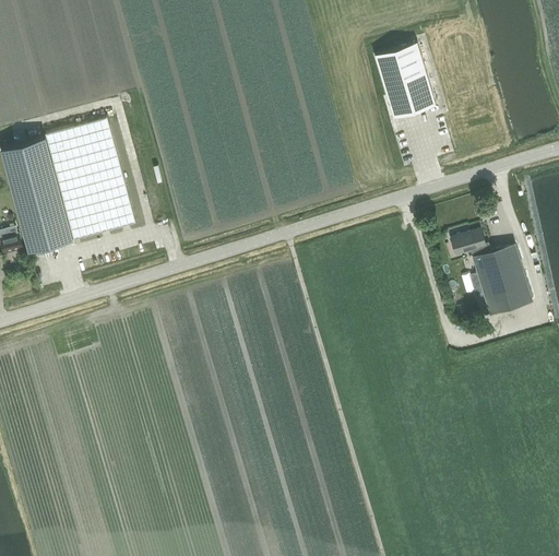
[(436,105),(417,43),(375,55),(394,118),(436,105)]
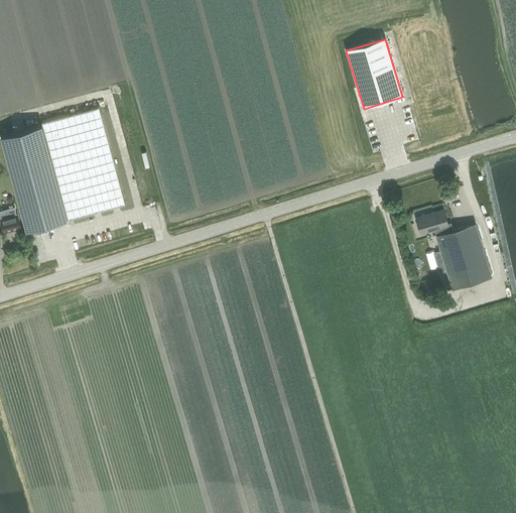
[(98,110),(42,124),(53,164),(69,222),(125,207),(98,110)]
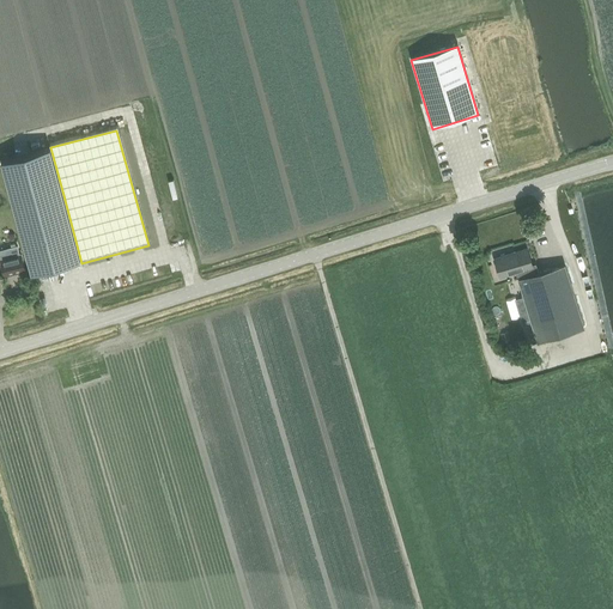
[(141,159),(151,154),(149,150),(139,153),(141,159)]
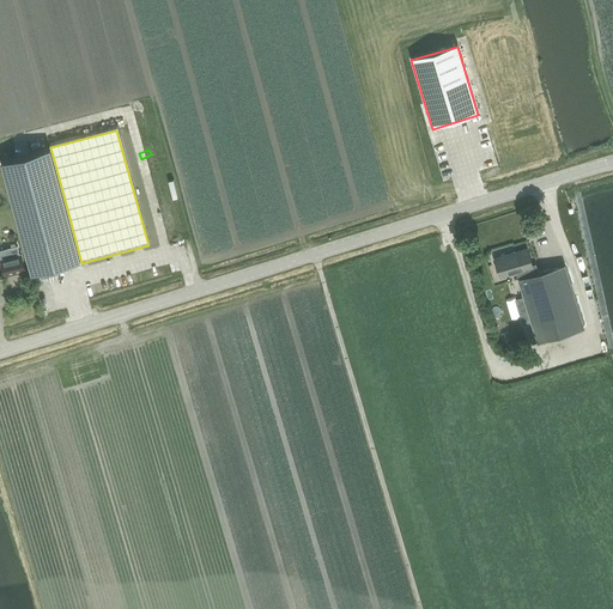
[(80,263),(50,151),(1,163),(19,232),(31,276),(80,263)]
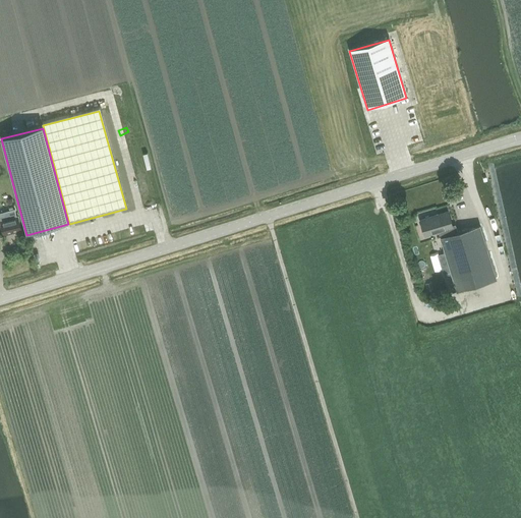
[(420,223),(425,238),(441,233),(443,240),(441,240),(457,293),(496,281),(480,228),(457,235),(455,228),(453,229),(448,215),(420,223)]
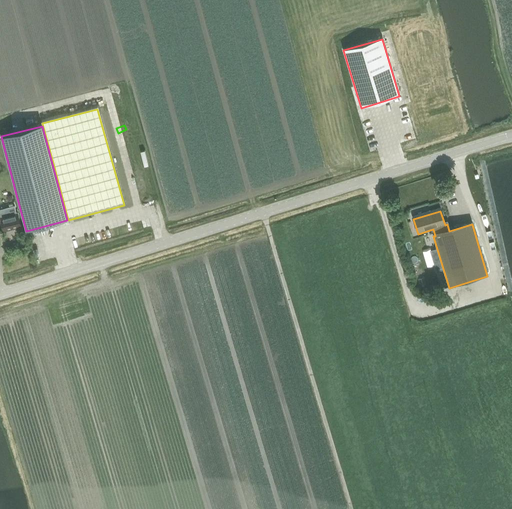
[(1,220),(4,234),(22,229),(18,216),(1,220)]
